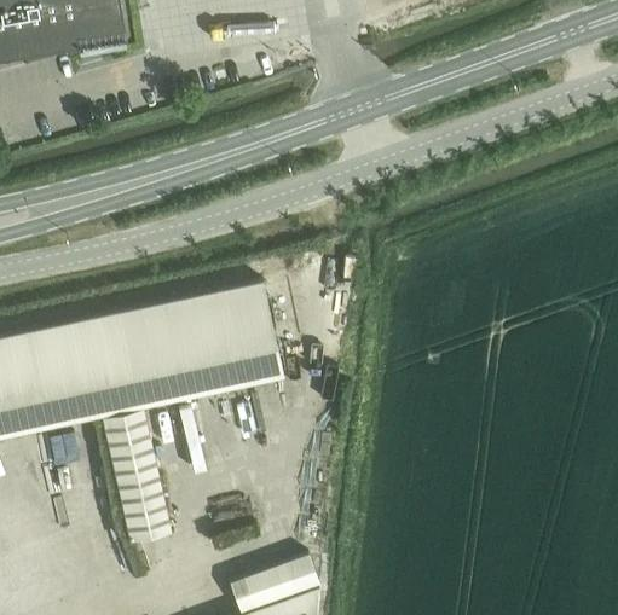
[(0,0),(0,57),(127,35),(121,0),(0,0)]
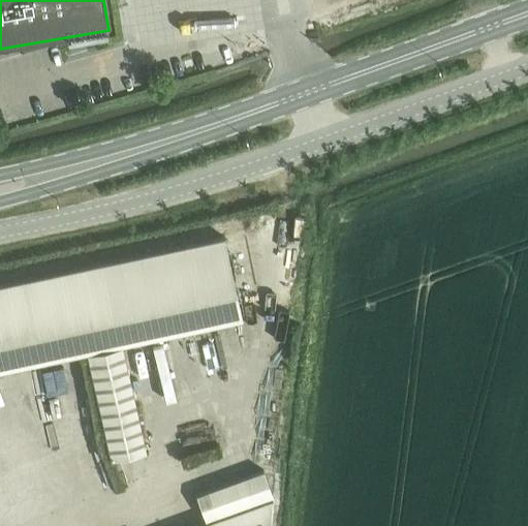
[(85,271),(225,244),(224,239),(85,271)]
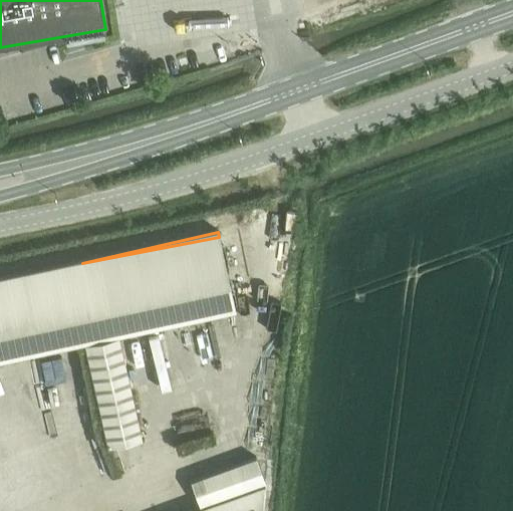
[(231,311),(219,237),(82,263),(0,281),(0,362),(85,344),(231,311)]
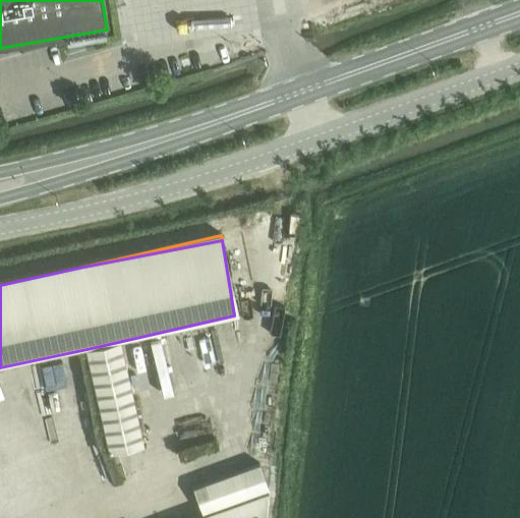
[(120,343),(87,351),(110,455),(143,447),(120,343)]
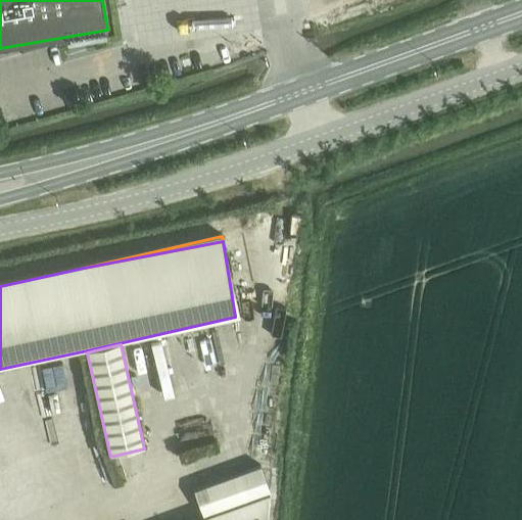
[(261,468),(195,492),(204,517),(270,492),(261,468)]
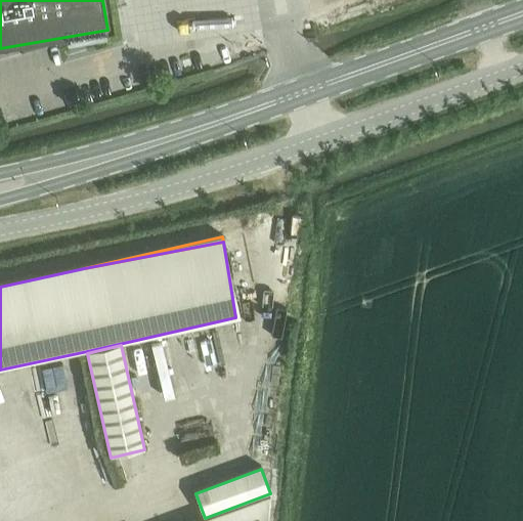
[(267,520),(270,496),(203,520),(267,520)]
